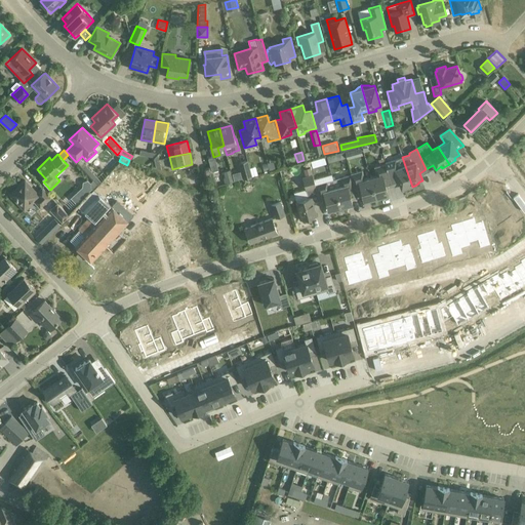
[(394,160),(386,162),(392,187),(400,185),(402,188),(404,188),(405,188),(406,188),(408,188),(410,188),(412,187),(402,157),(396,159),(394,160)]
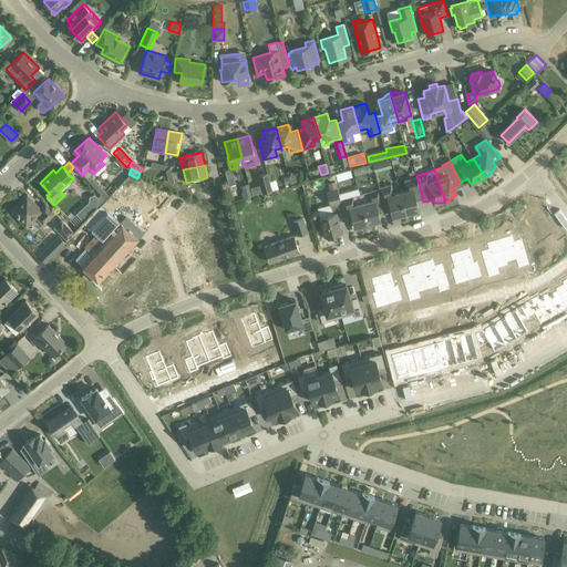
[(264,194),(272,191),(267,174),(258,176),(264,194)]
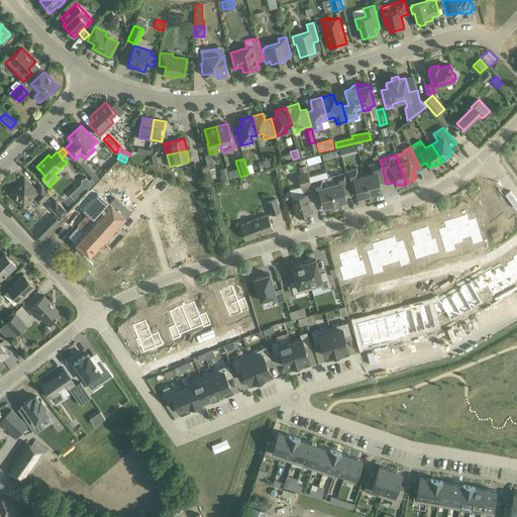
[(371,172),(365,174),(372,198),(372,197),(373,197),(374,196),(375,195),(376,195),(376,194),(377,193),(382,191),(381,186),(386,184),(380,160),(379,160),(380,162),(369,165),(371,172)]
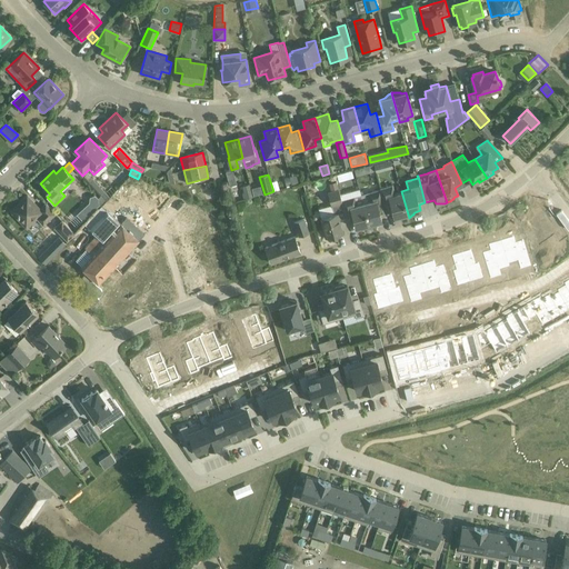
[(392,185),(380,188),(387,213),(393,211),(395,218),(400,216),(401,216),(402,217),(403,217),(405,217),(405,218),(406,218),(407,218),(408,217),(408,218),(409,218),(401,191),(395,193),(392,185)]
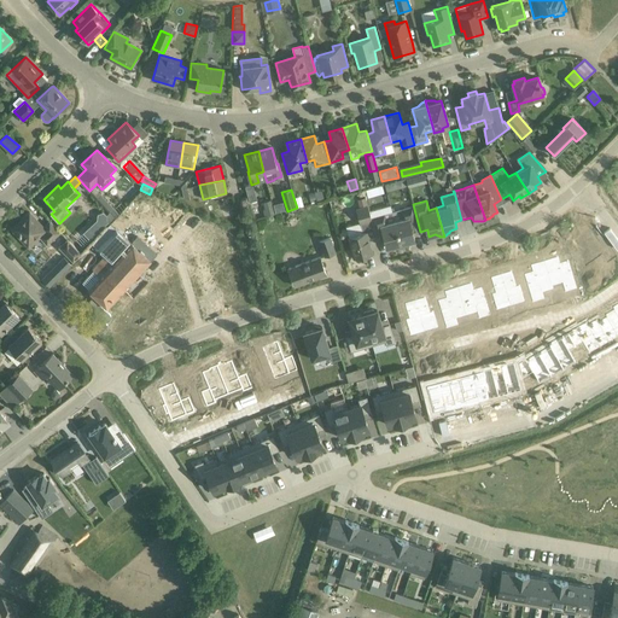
[(413,205),(392,211),(402,248),(406,246),(408,244),(410,242),(415,240),(414,235),(420,233),(420,232),(413,205)]
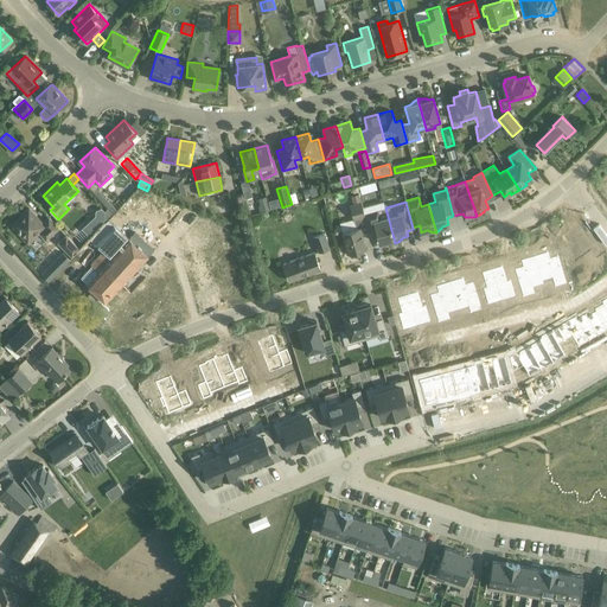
[(365,216),(364,213),(362,203),(350,205),(355,219),(365,216)]
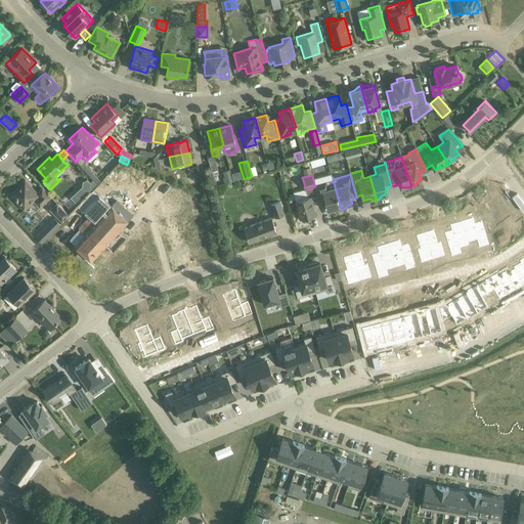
[(91,187),(92,188),(92,189),(97,184),(92,180),(91,182),(87,179),(82,181),(82,186),(86,190),(91,187)]
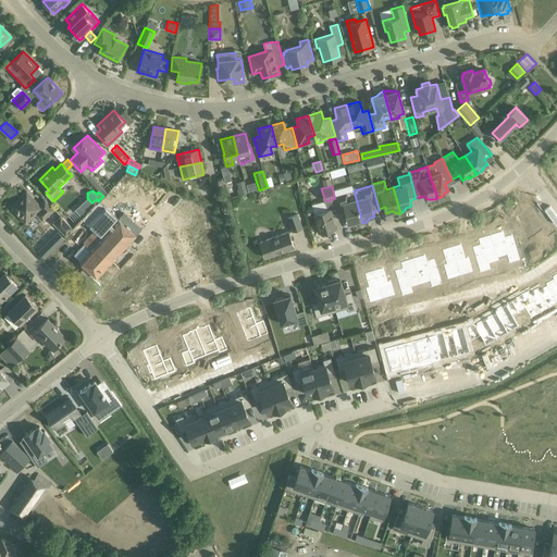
[(359,223),(362,223),(354,190),(334,196),(335,198),(342,221),(348,219),(349,223),(354,222),(356,223),(359,223)]
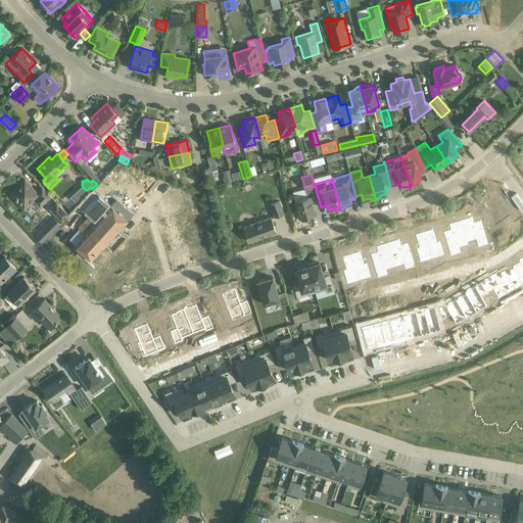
[(11,194),(10,193),(26,209),(34,201),(40,207),(52,196),(42,186),(36,191),(25,180),(18,186),(19,187),(11,194)]
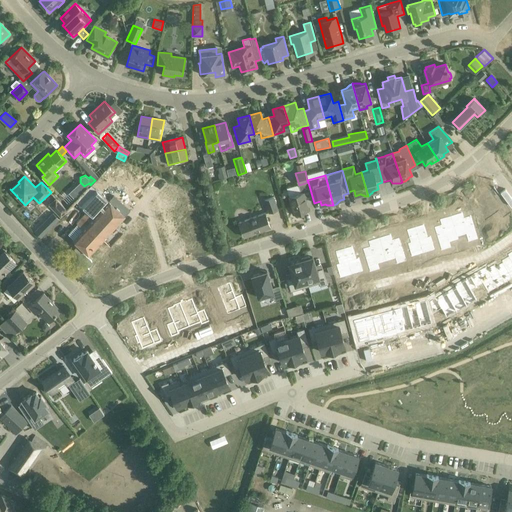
[(125,216),(91,185),(76,201),(87,211),(77,223),(78,224),(75,228),(74,227),(68,234),(74,239),(73,240),(90,255),(115,227),(119,230),(120,229),(121,223),(120,222),(125,216)]
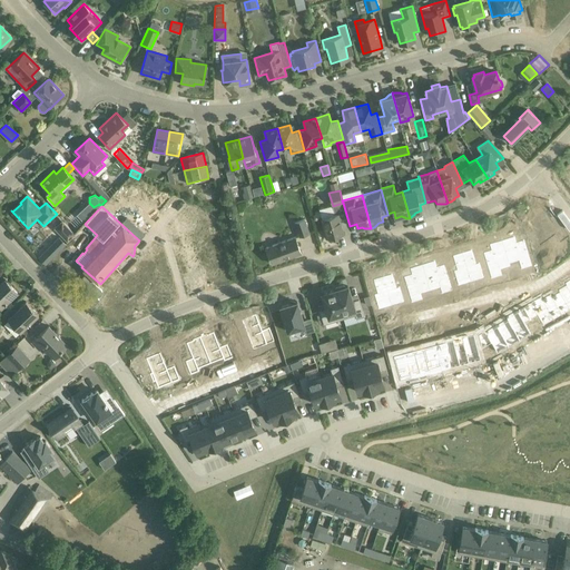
[(343,233),(337,214),(322,218),(327,238),(343,233)]
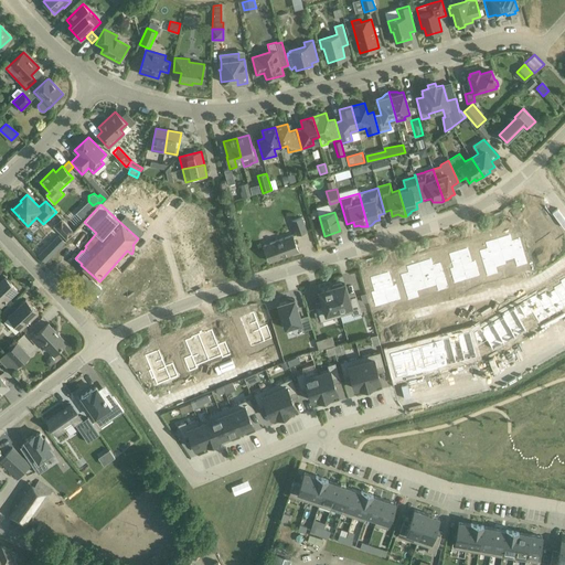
[(537,215),(536,213),(525,221),(532,231),(530,232),(535,241),(551,230),(556,237),(563,233),(554,220),(547,224),(542,216),(540,214),(537,215)]
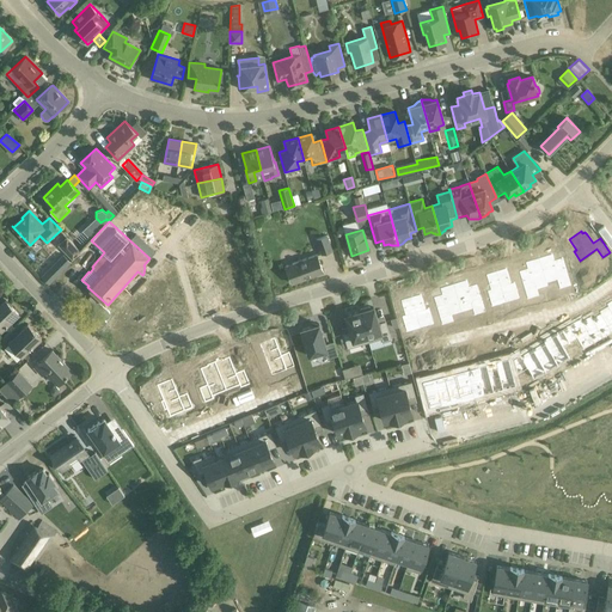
[(332,250),(326,236),(316,239),(322,254),(332,250)]
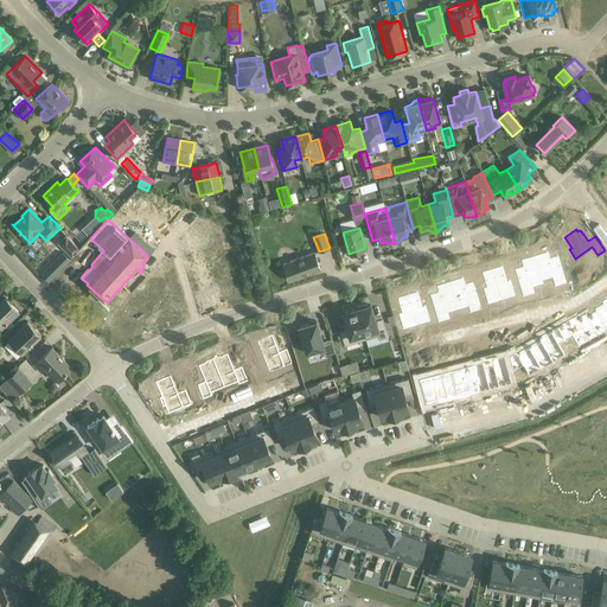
[(71,257),(81,249),(66,235),(58,243),(71,257)]
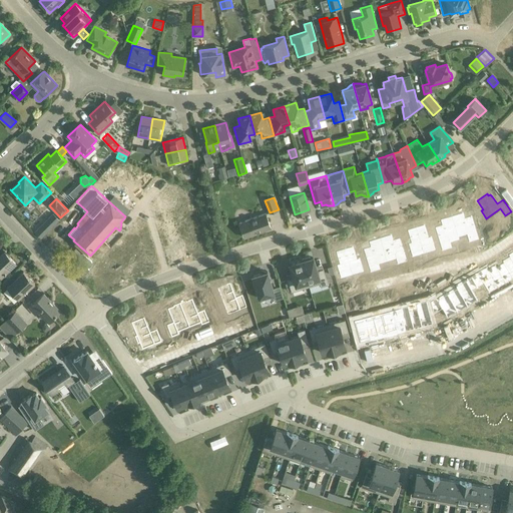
[(455,214),(451,215),(458,235),(466,233),(468,240),(478,237),(472,215),(465,217),(464,212),(459,213),(455,215),(455,214)]
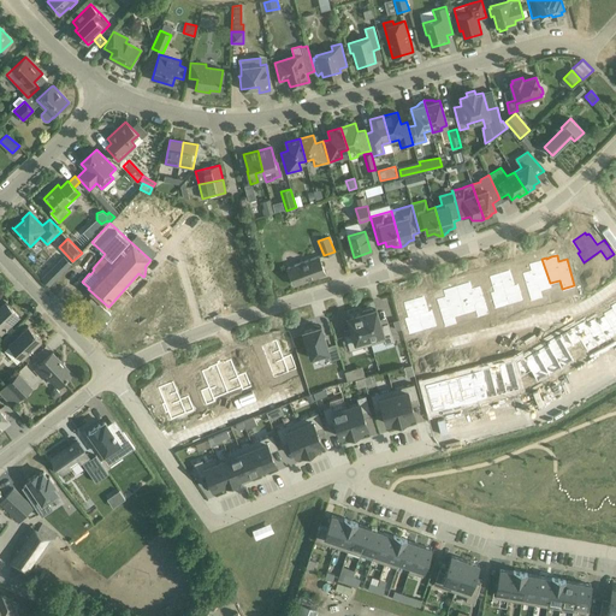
[(325,273),(321,262),(319,256),(288,267),(294,285),(325,273)]
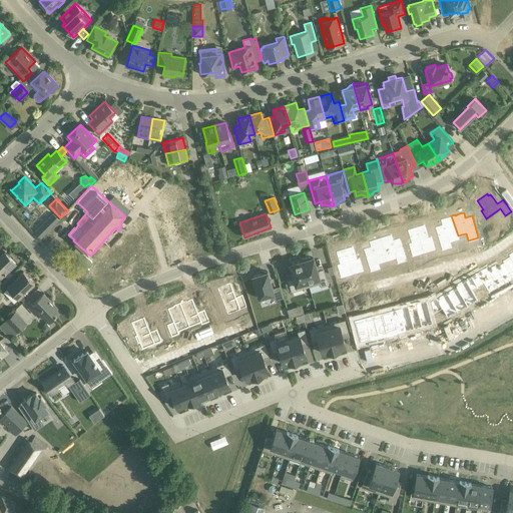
[(441,225),(435,227),(441,248),(451,245),(449,238),(458,235),(451,215),(448,216),(448,217),(444,218),(439,219),(441,225)]
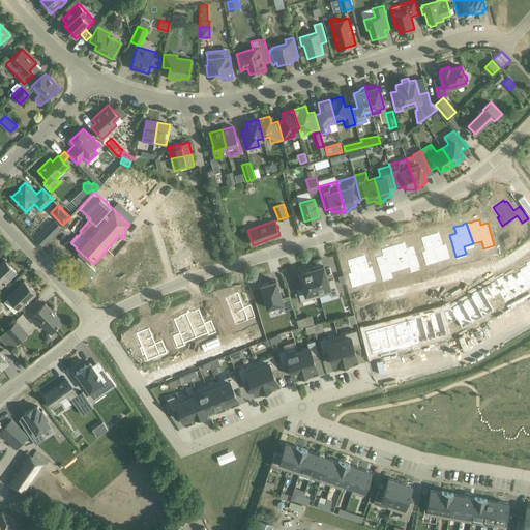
[(439,231),(429,234),(436,258),(449,254),(445,243),(443,244),(439,231)]
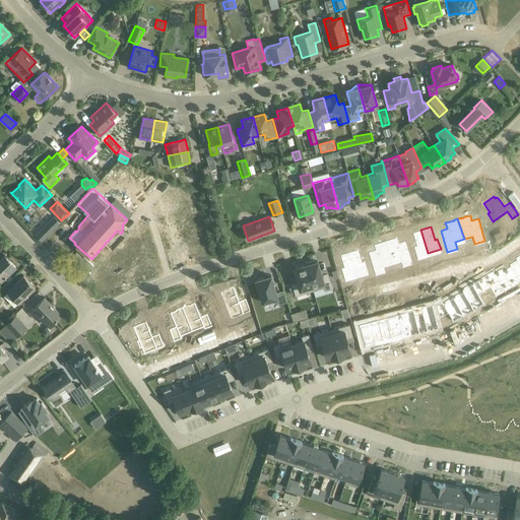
[(36,235),(42,241),(49,234),(43,228),(36,235)]
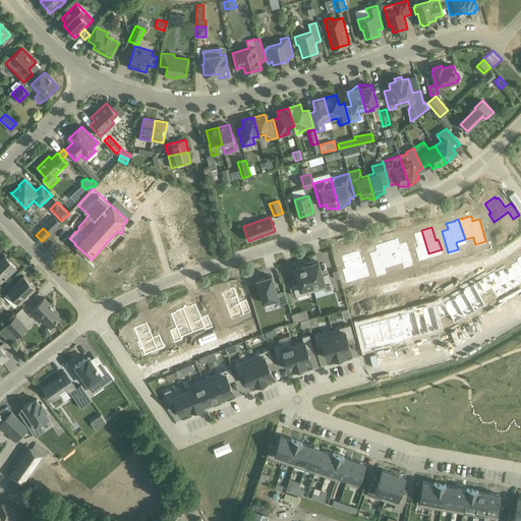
[(179,259),(190,256),(184,236),(173,239),(170,230),(159,233),(166,256),(176,252),(178,259),(179,259)]
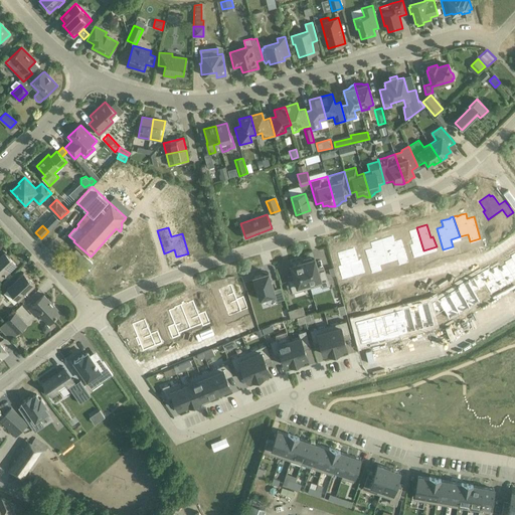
[(416,227),(407,230),(411,242),(408,243),(411,254),(423,250),(416,227)]
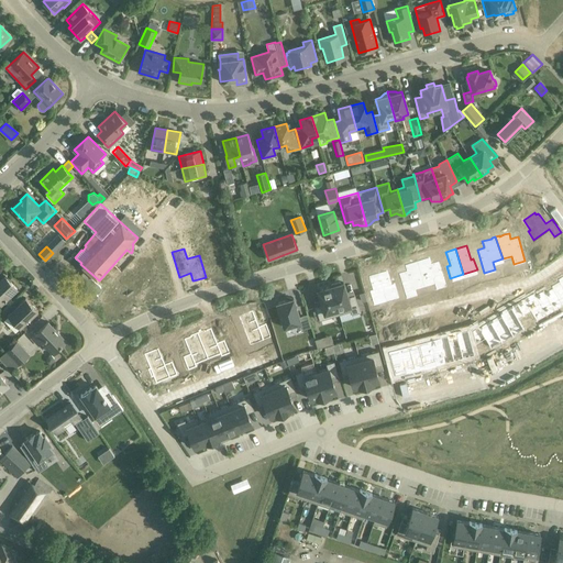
[(420,260),(417,261),(423,283),(433,279),(435,288),(446,285),(439,261),(432,263),(430,256),(426,258),(421,260),(420,260)]
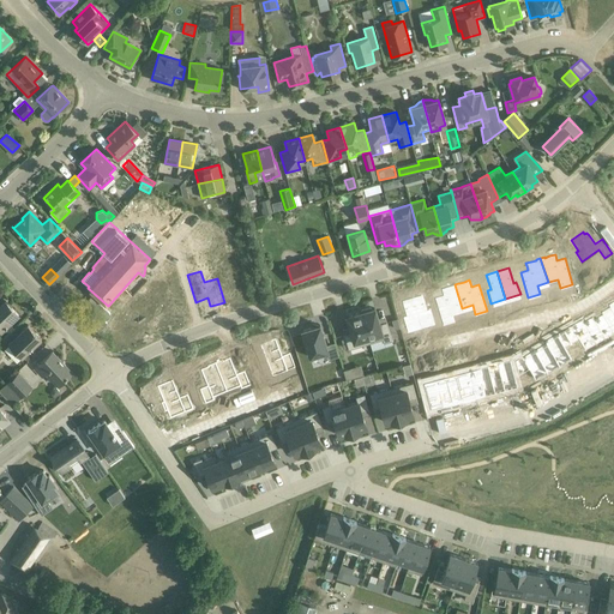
[(443,295),(434,298),(443,324),(455,320),(452,312),(462,308),(455,284),(451,286),(445,288),(445,287),(440,289),(443,295)]
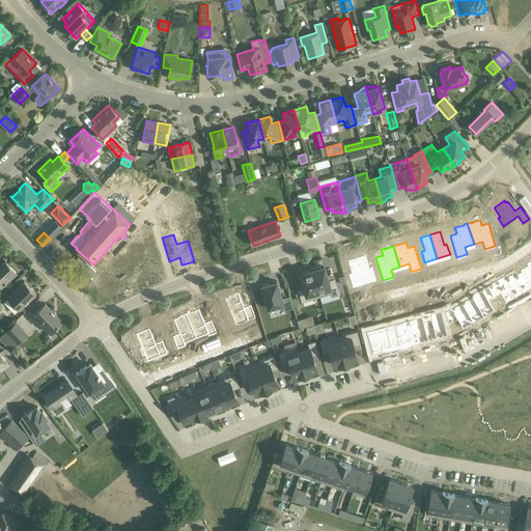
[(365,254),(356,257),(363,281),(375,277),(372,266),(369,267),(365,254)]
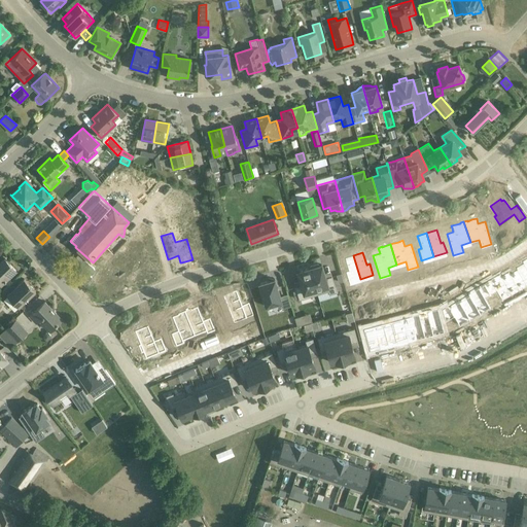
[(353,255),(344,257),(348,271),(345,272),(348,283),(360,279),(353,255)]
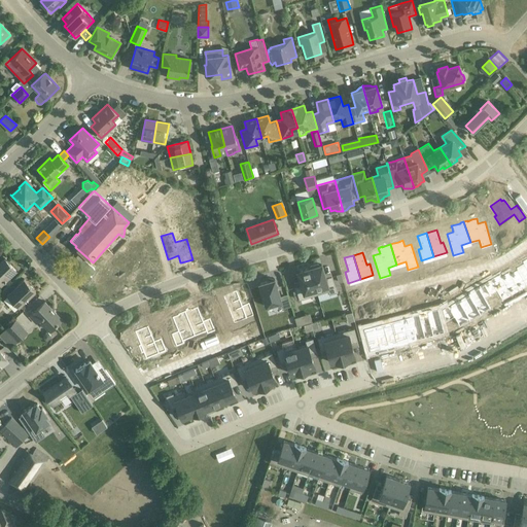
[(0,283),(1,285),(16,271),(5,258),(0,262),(0,283)]
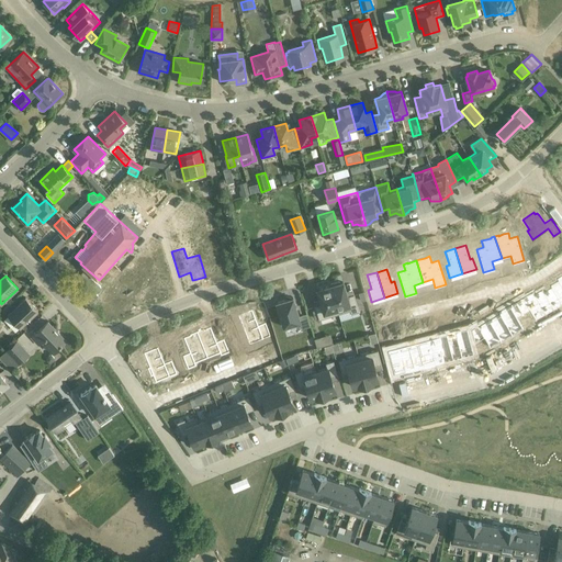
[(332,285),(330,285),(338,314),(350,310),(351,313),(359,311),(353,294),(347,296),(346,291),(343,282),(339,283),(339,281),(330,283),(332,285)]
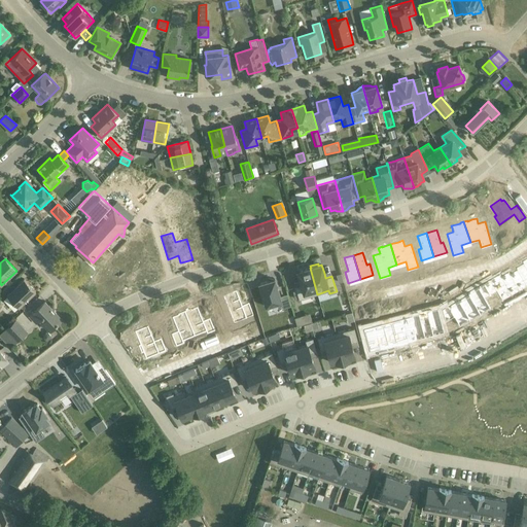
[(526,269),(525,265),(517,270),(526,286),(526,269)]
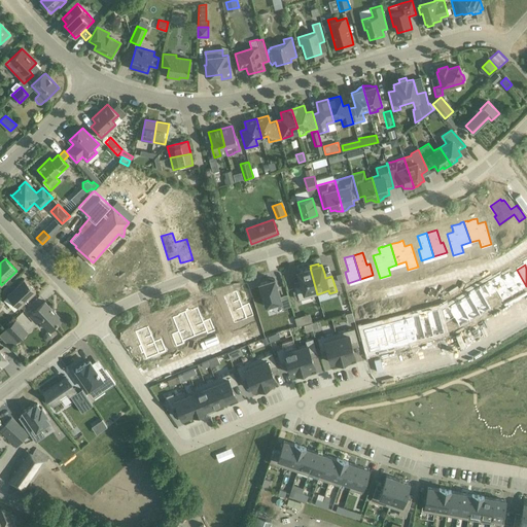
[(302,285),(295,287),(300,300),(317,294),(310,268),(297,272),(301,280),(302,285)]
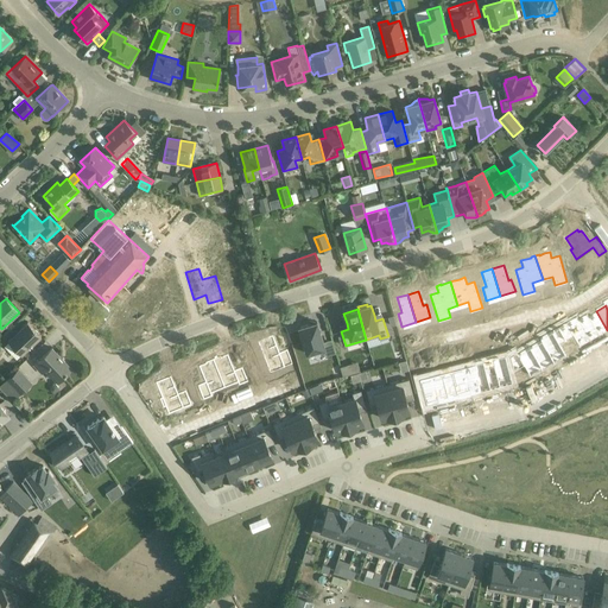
[(607,330),(596,311),(588,316),(600,337),(607,331),(607,330)]
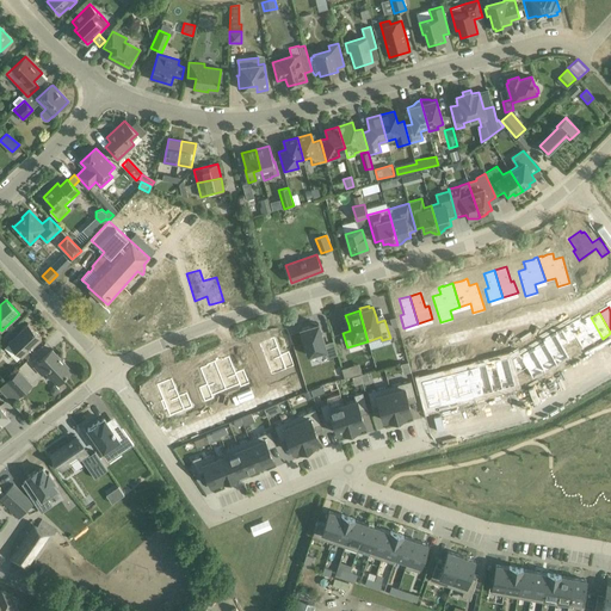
[(591,318),(582,322),(594,344),(603,339),(591,318)]
